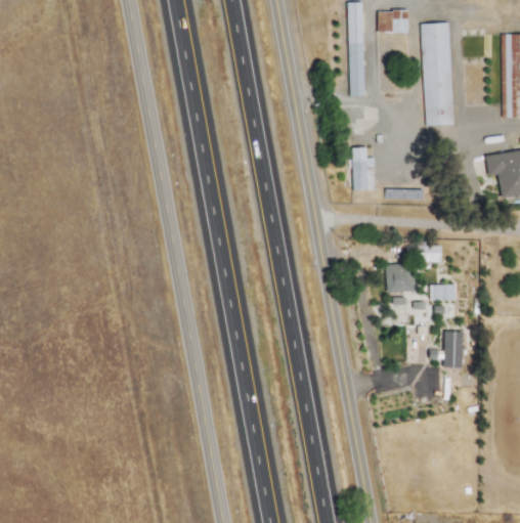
[(362,2),(348,3),(350,97),(364,97),(362,2)]
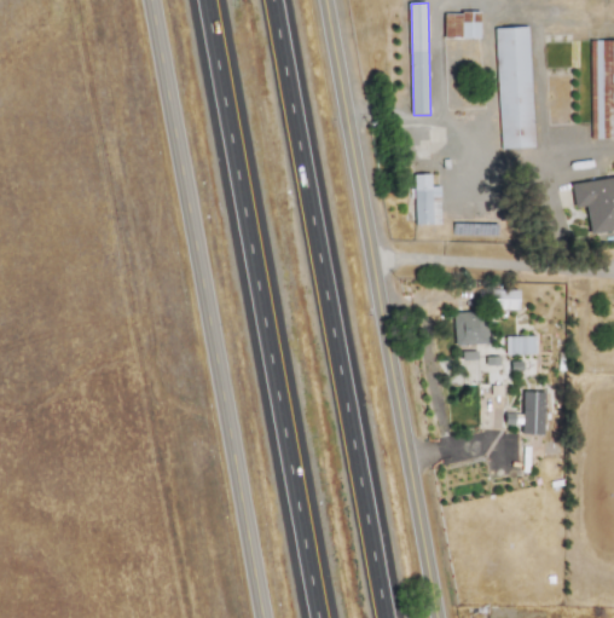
[(446,13),(446,39),(482,39),(482,13),(446,13)]
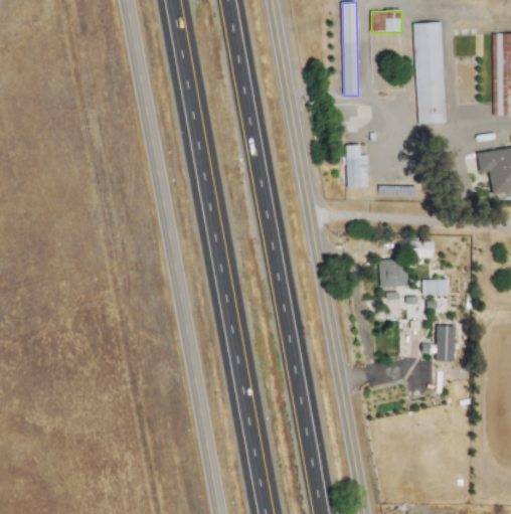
[(442,23),(414,24),(418,124),(446,123),(442,23)]
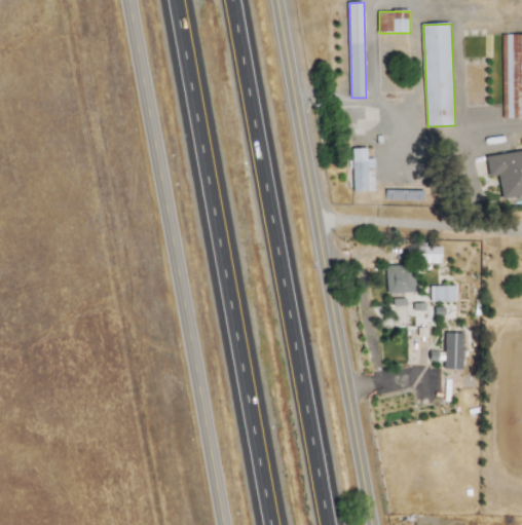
[(521,34),(504,35),(505,118),(521,118),(521,34)]
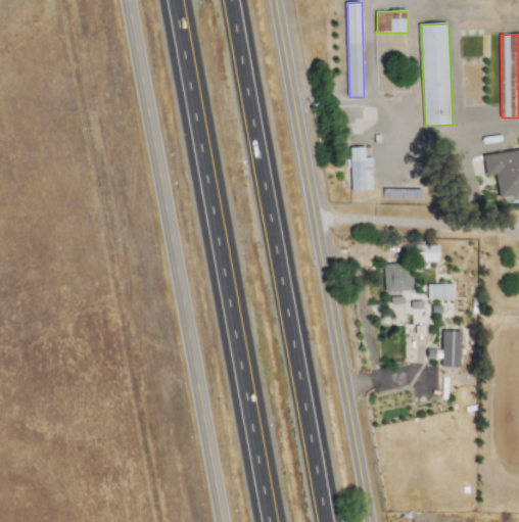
[(352,190),(374,190),(374,158),(367,158),(366,148),(351,148),(352,190)]
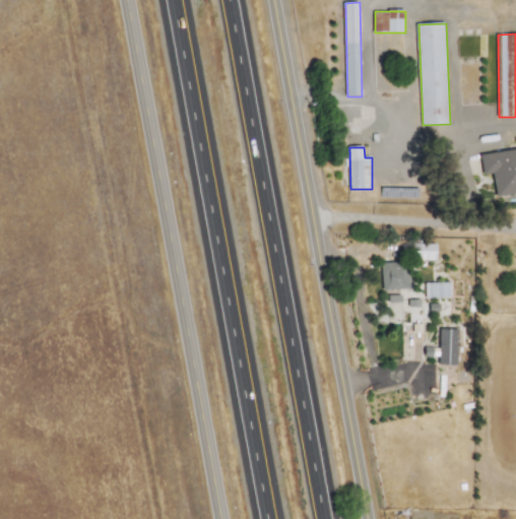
[(515,149),(481,154),(485,175),(494,174),(498,197),(515,194),(515,149)]
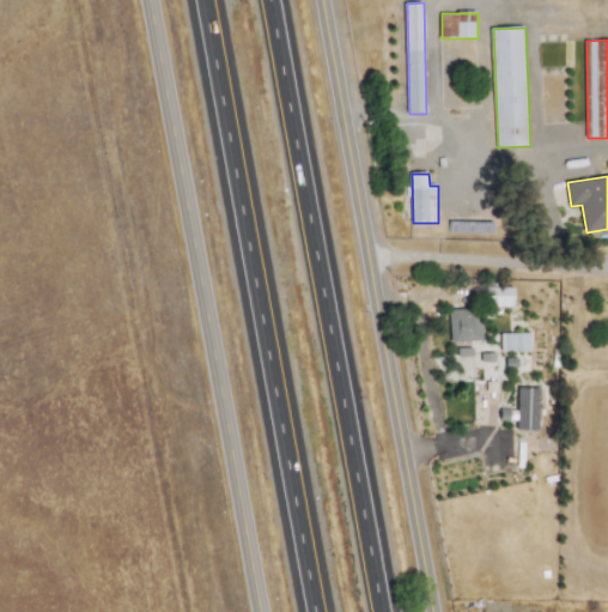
[(515,307),(516,288),(488,288),(488,307),(515,307)]
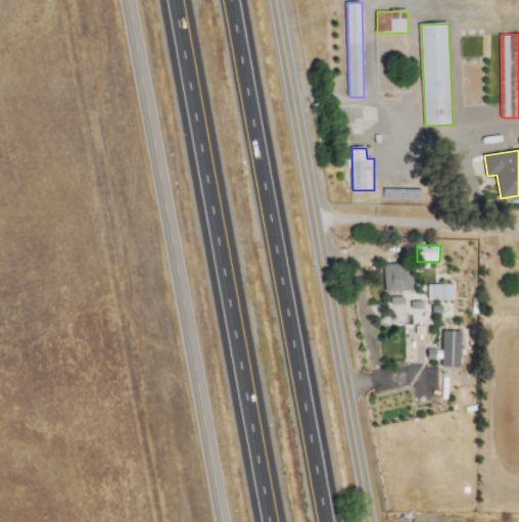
[(386,292),(414,291),(413,263),(385,265),(386,292)]
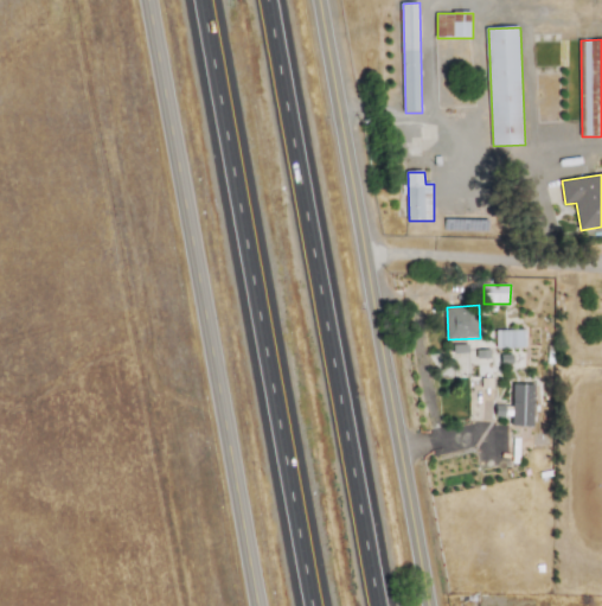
[(498,348),(527,348),(527,330),(498,331),(498,348)]
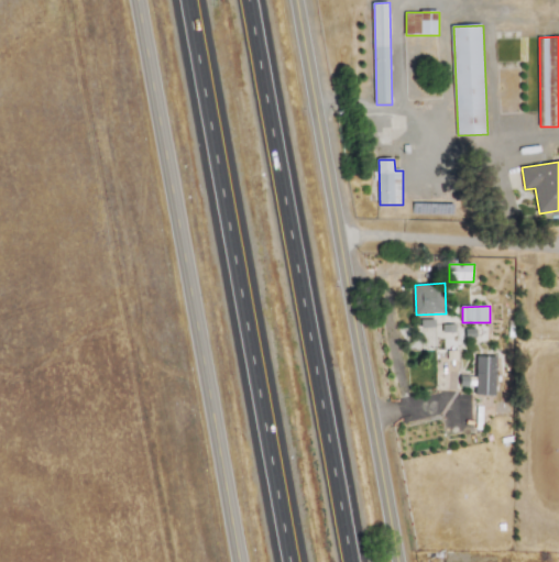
[(436,320),(425,320),(425,339),(436,339),(436,320)]
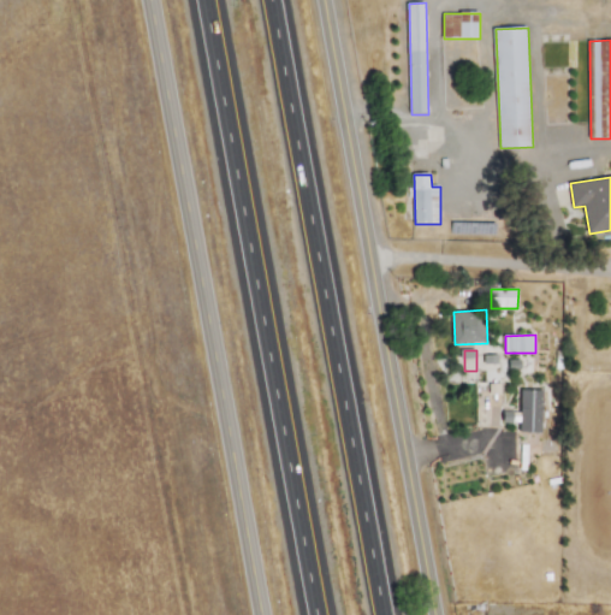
[(545,390),(522,390),(521,433),(544,433),(545,390)]
